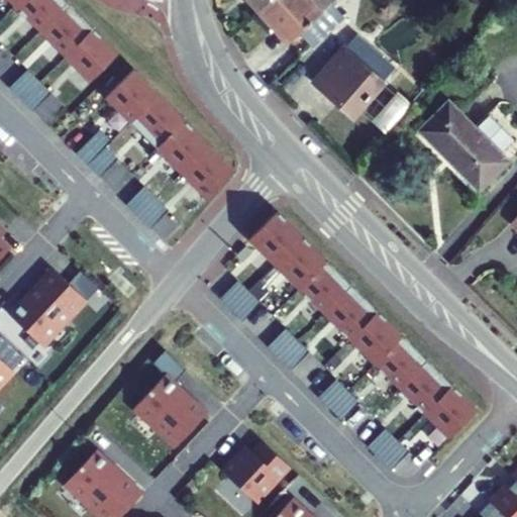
[(68,1),(66,0),(18,0),(16,3),(41,27),(68,1)]
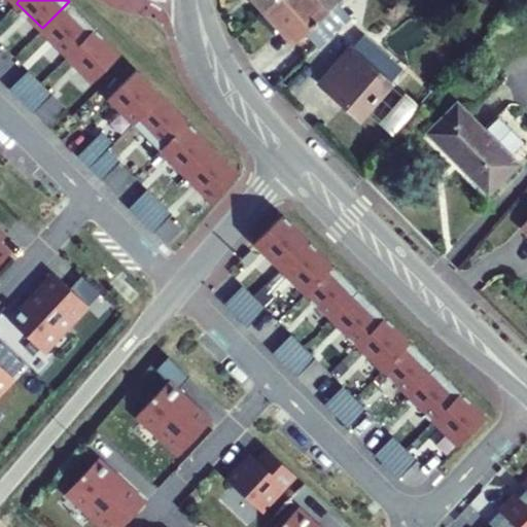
[(251,0),(262,11),(275,0),(251,0)]
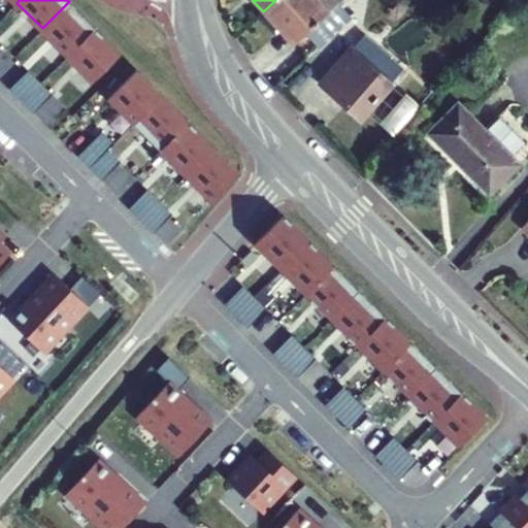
[(275,0),(263,11),(258,17),(269,28),(274,23),(281,30),(294,44),(306,33),(328,14),(315,0),(275,0)]
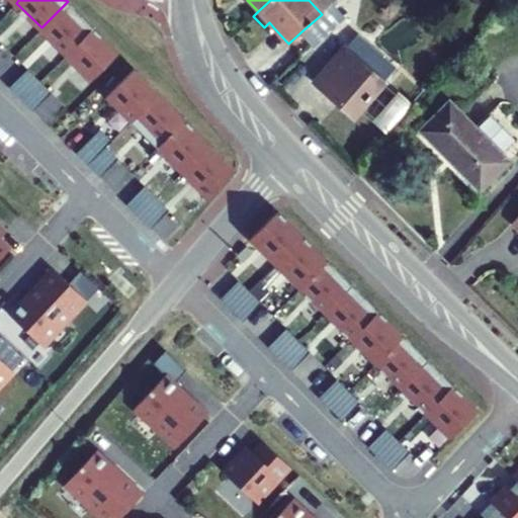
[(309,0),(322,14),(332,5),(327,0),(309,0)]
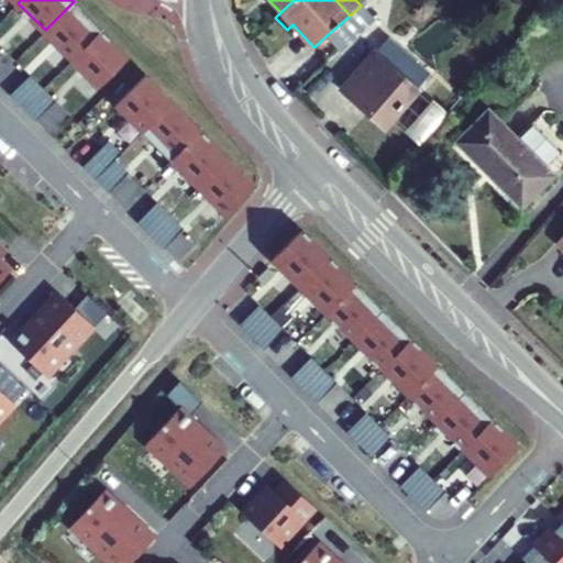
[(101,29),(74,1),(45,30),(72,57),(101,29)]
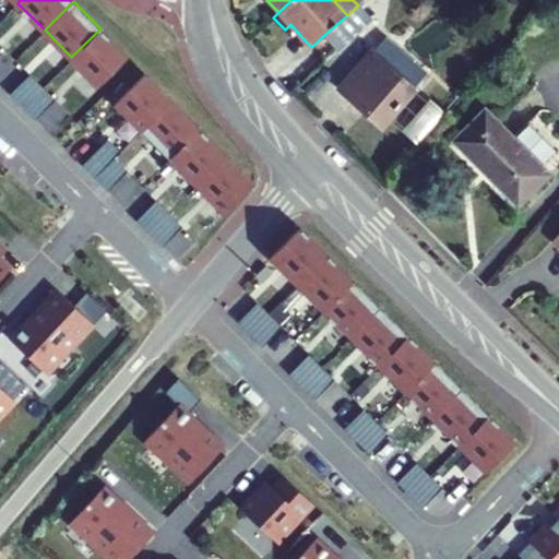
[(372,20),(359,4),(358,6),(347,15),(324,35),(336,49),(337,51),(372,20)]
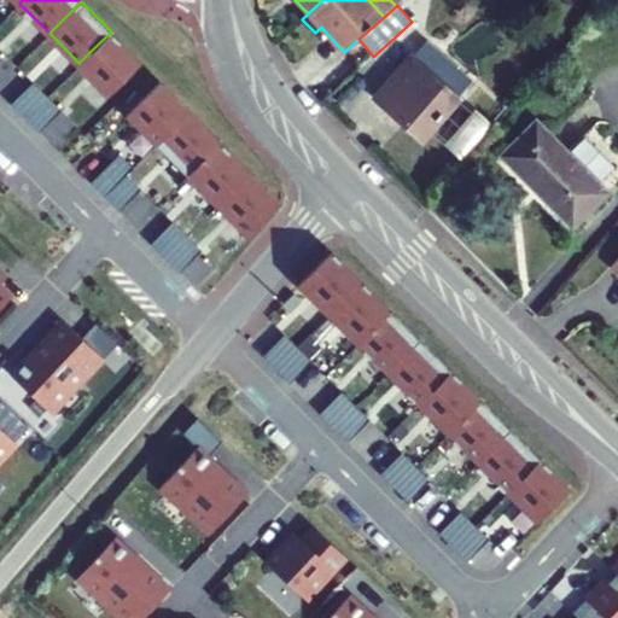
[(328,35),(321,27),(315,33),(322,41),(328,35)]
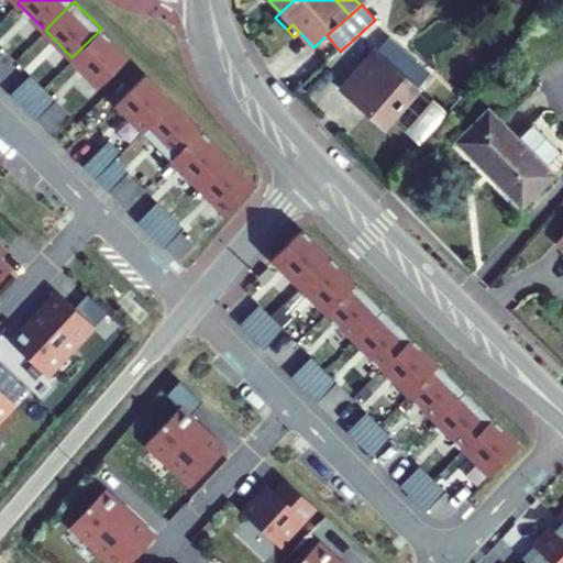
[(129,56),(101,29),(72,57),(99,85),(129,56)]
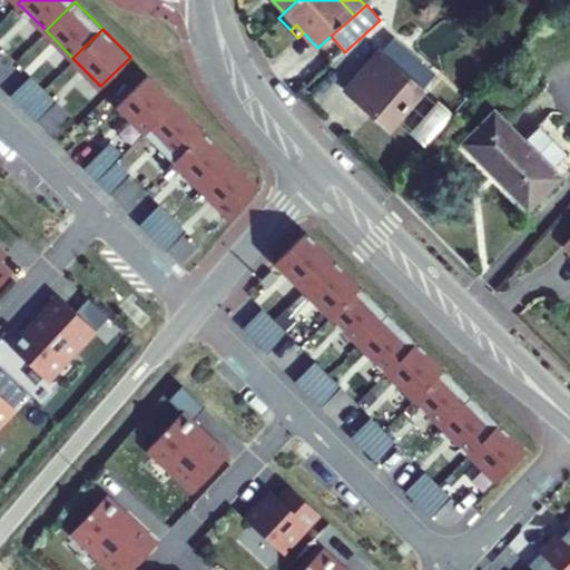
[(395,65),(408,50),(394,39),(382,53),(395,65)]
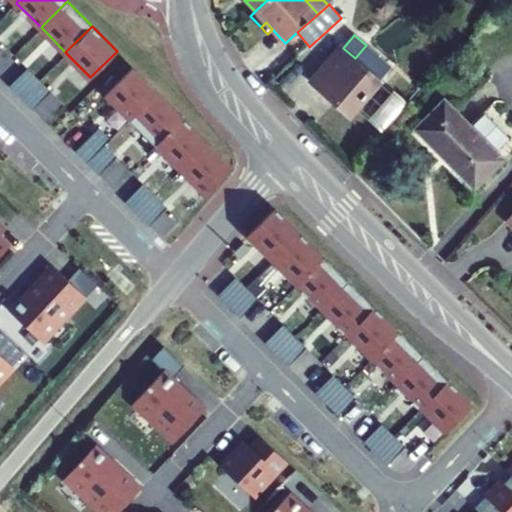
[(349,115),(391,67),(366,45),(355,58),(343,48),(343,47),(312,82),(349,115)]
